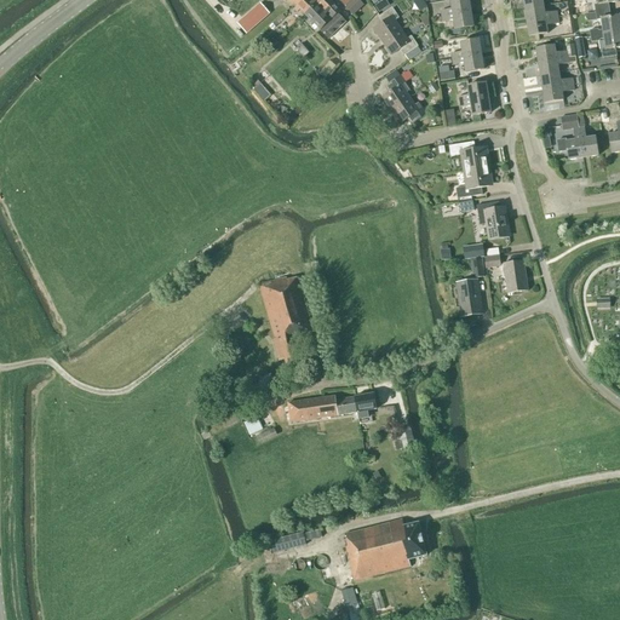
[(317,4),(314,0),(298,0),(294,5),(304,15),(304,16),(305,16),(317,4)]
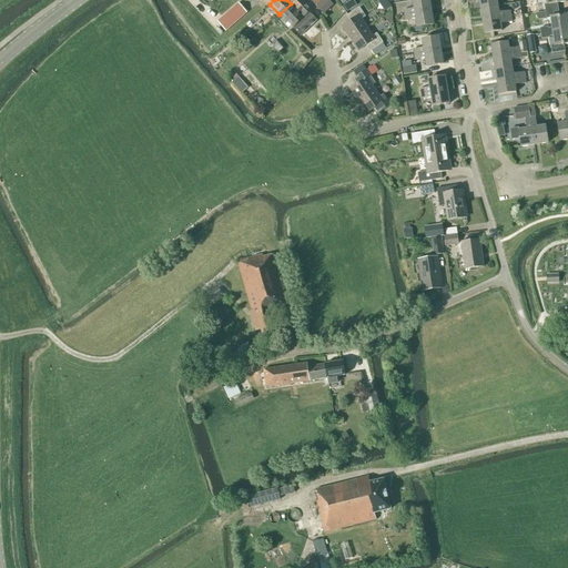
[(304,2),(302,0),(294,0),(291,3),(296,10),(304,2)]
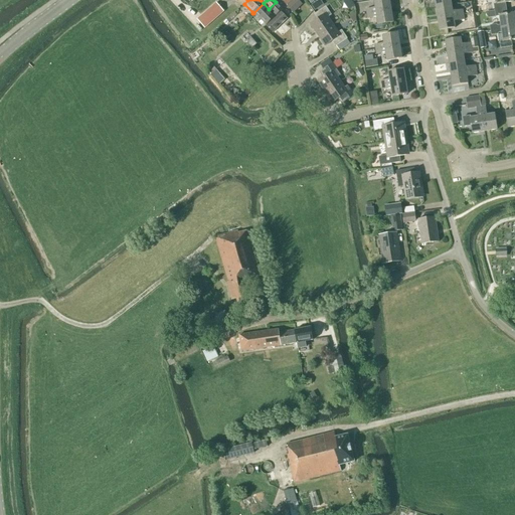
[(293,13),(303,5),(298,0),(296,0),(288,7),(293,13)]
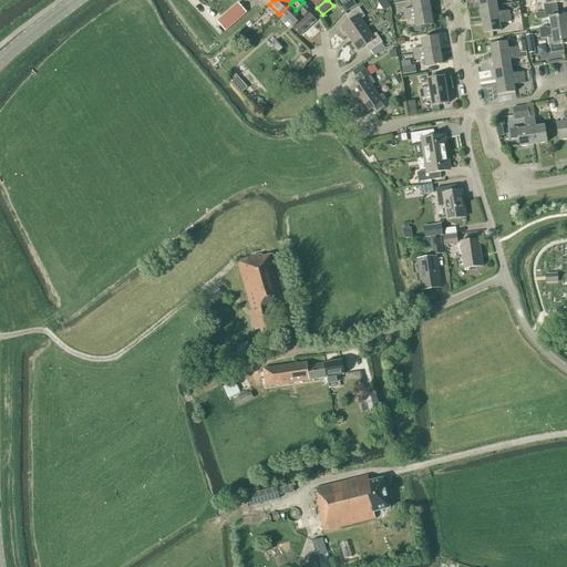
[(352,0),(343,7),(347,12),(354,8),(357,7),(352,0)]
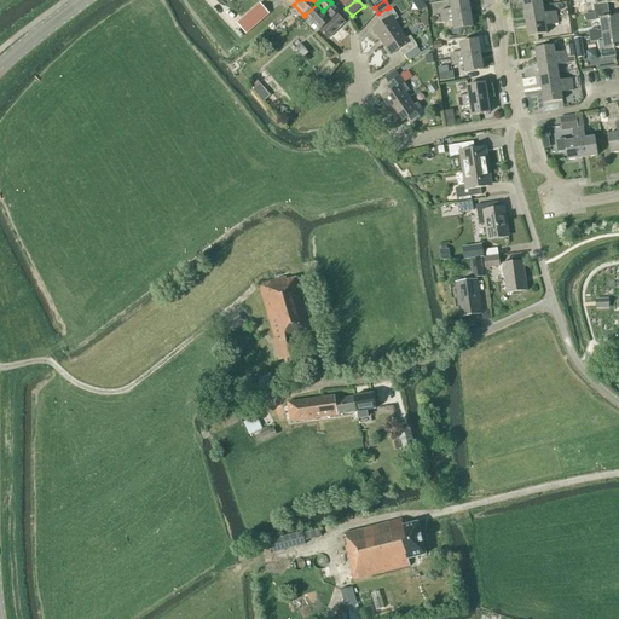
[(416,0),(414,3),(420,12),(427,7),(422,0),(416,0)]
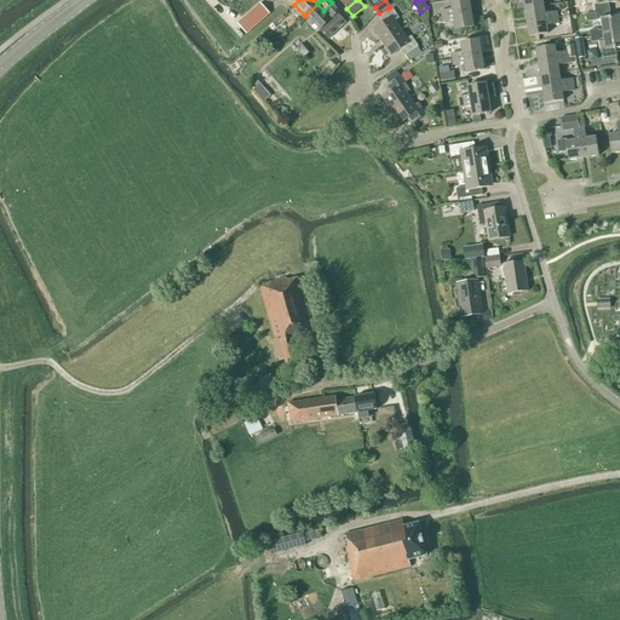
[(442,17),(471,13),(469,0),(458,0),(451,1),(452,10),(441,12),(442,17)]
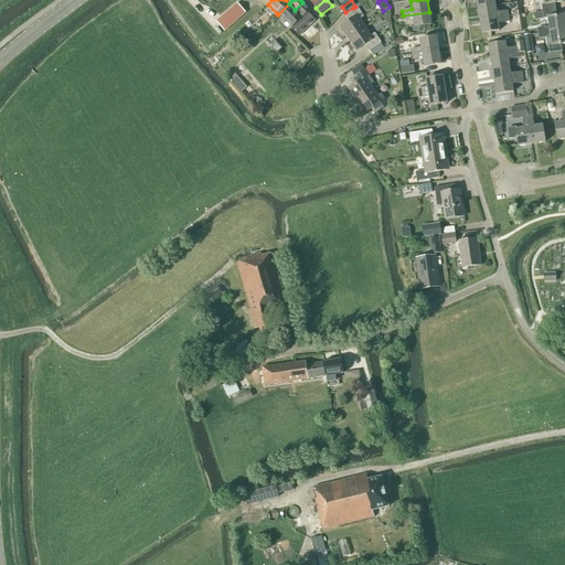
[(562,0),(544,0),(545,4),(542,6),(543,12),(555,10),(554,3),(563,2),(562,0)]
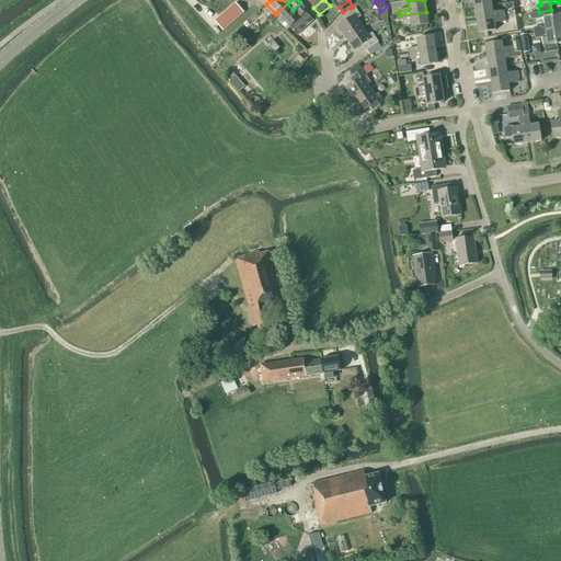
[(305,13),(308,10),(300,2),(293,10),(301,18),(305,13)]
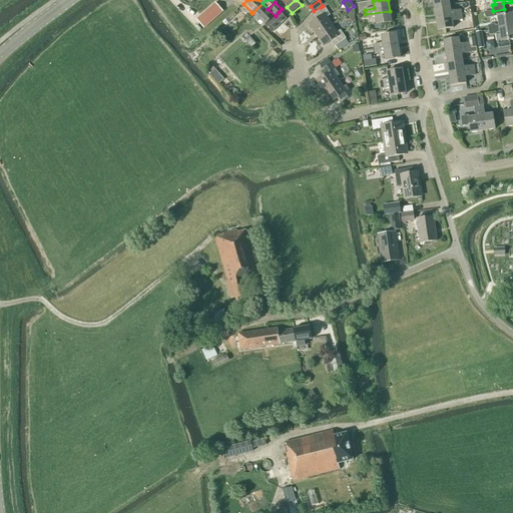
[(215,3),(196,20),(203,29),(222,12),(215,3)]
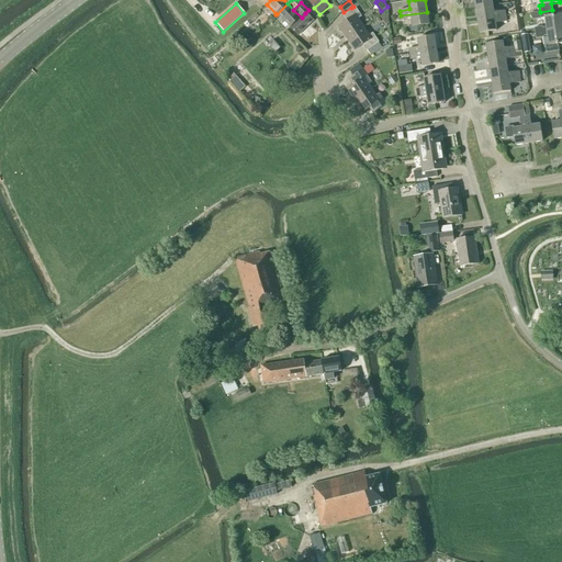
[(293,10),(288,3),(277,14),(290,27),(290,29),(302,18),(293,10)]
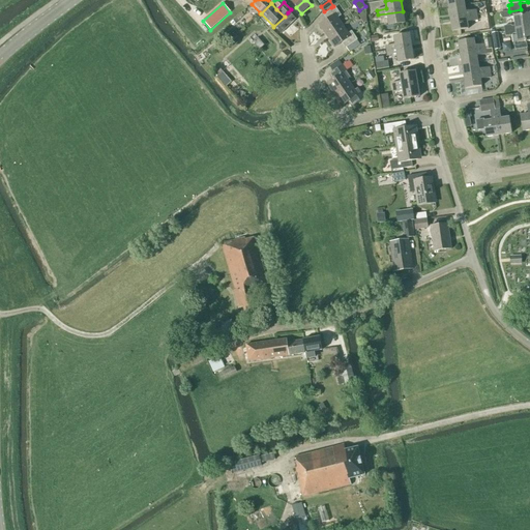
[(450,20),(476,16),(475,10),(465,11),(464,6),(448,8),(450,20)]
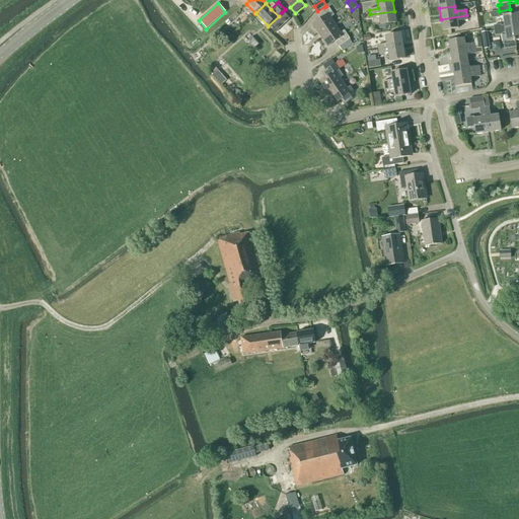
[(319,36),(336,25),(330,17),(334,15),(328,7),(316,15),(319,20),(312,25),(319,36)]
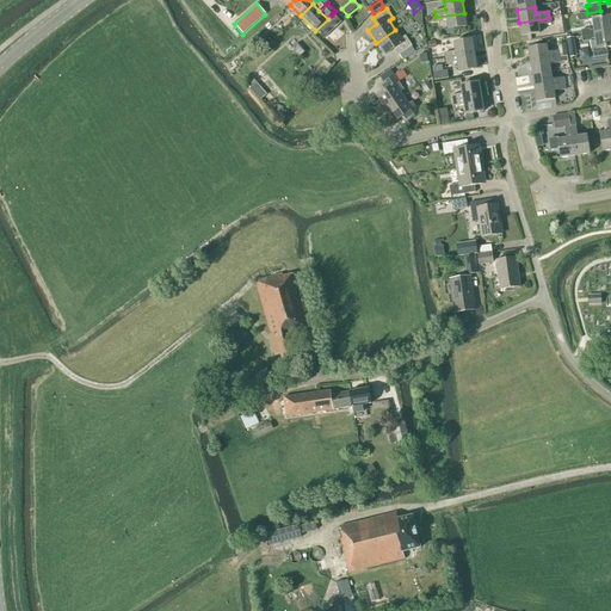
[(590,30),(581,31),(582,37),(610,32),(610,17),(602,18),(600,11),(587,13),(587,20),(588,20),(592,20),(593,31),(590,31),(590,30)]
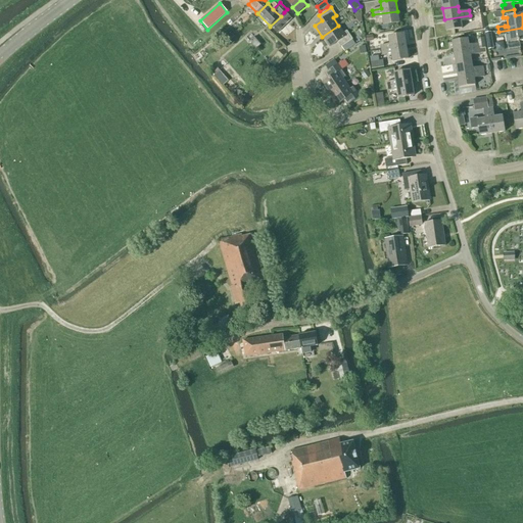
[(397,11),(373,14),(373,19),(382,18),(383,26),(388,25),(399,24),(397,11)]
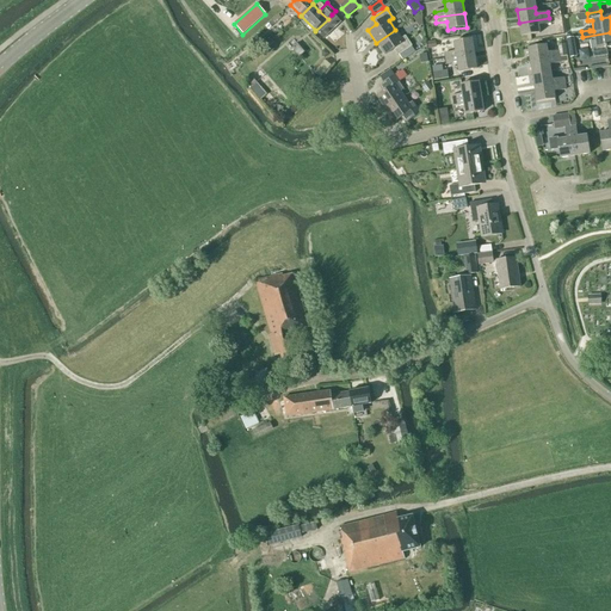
[(273,25),(283,18),(279,14),(271,22),(273,25)]
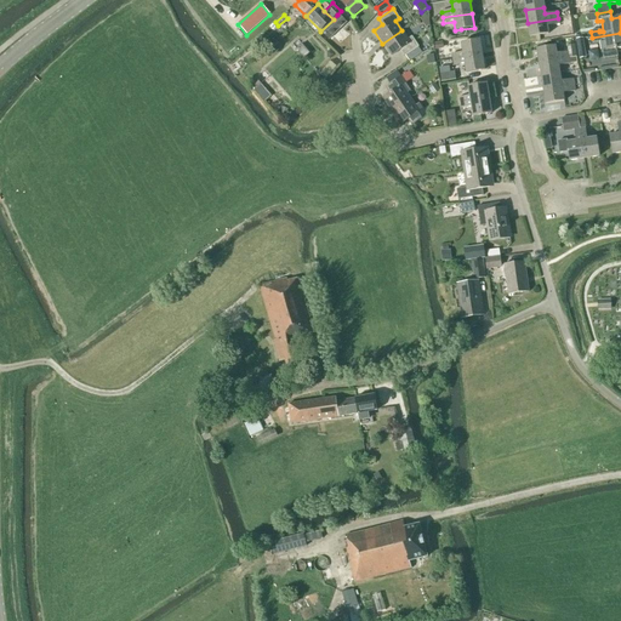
[(334,20),(320,32),(329,40),(346,23),(337,15),(334,20)]
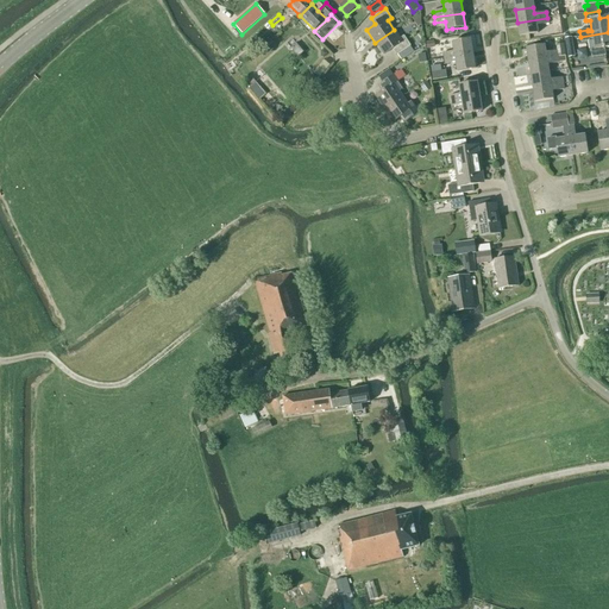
[(547,18),(518,23),(520,37),(538,33),(537,26),(548,24),(547,18)]
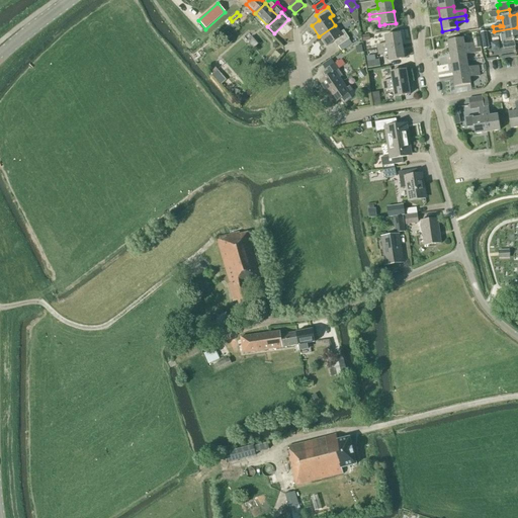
[(335,25),(319,36),(327,48),(334,42),(337,48),(338,47),(348,39),(349,39),(345,34),(343,30),(340,32),(335,25)]
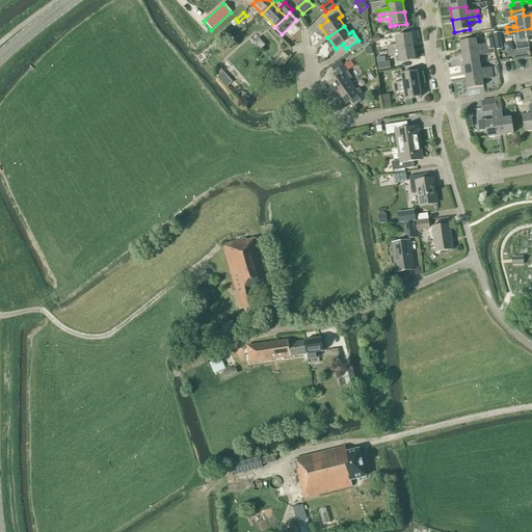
[(531,28),(507,32),(507,36),(514,35),(514,34),(517,33),(520,43),(515,44),(516,50),(529,49),(528,43),(531,42),(531,28)]
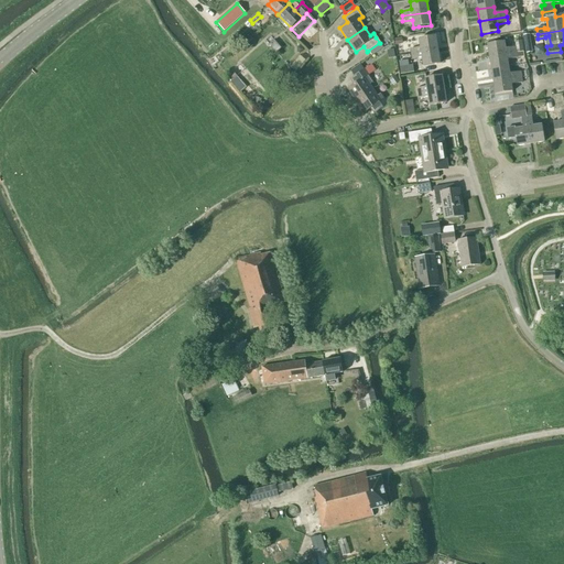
[(411,55),(437,51),(435,38),(419,40),(420,49),(410,50),(411,55)]
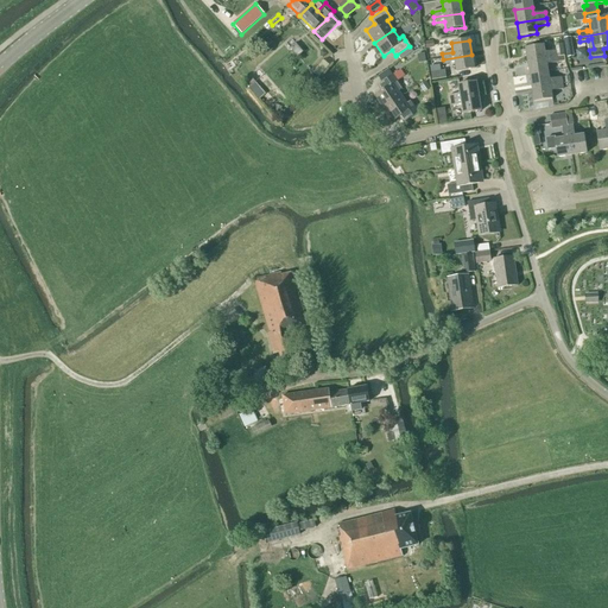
[(296,44),(291,49),(292,50),(297,56),(302,52),(296,44)]
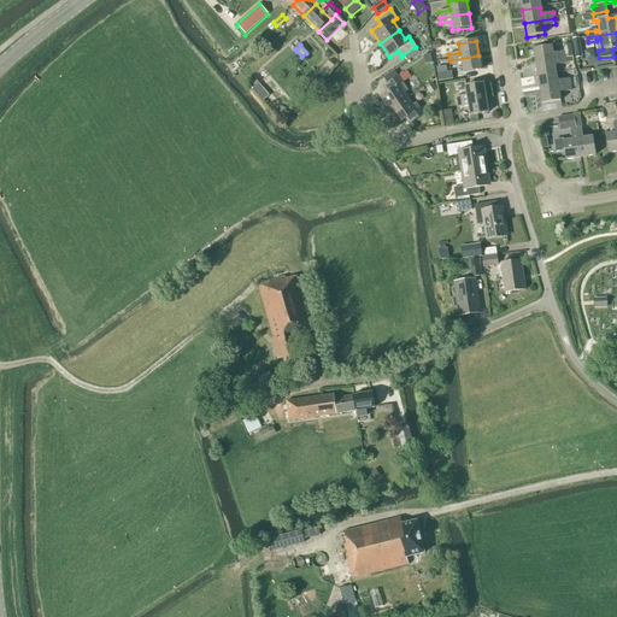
[(535,63),(565,58),(565,53),(553,54),(552,46),(533,50),(535,63)]
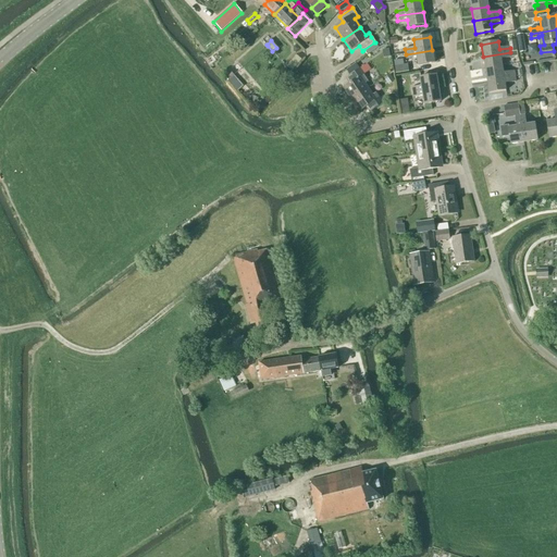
[(379,48),(374,42),(363,50),(368,56),(379,48)]
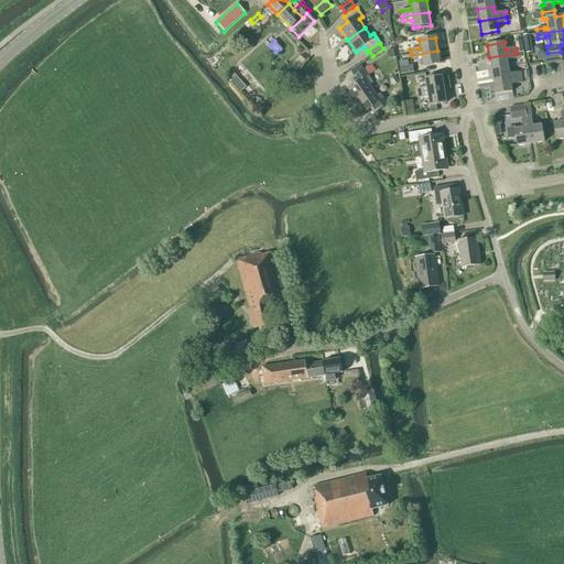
[(535,47),(537,56),(545,54),(544,45),(535,47)]
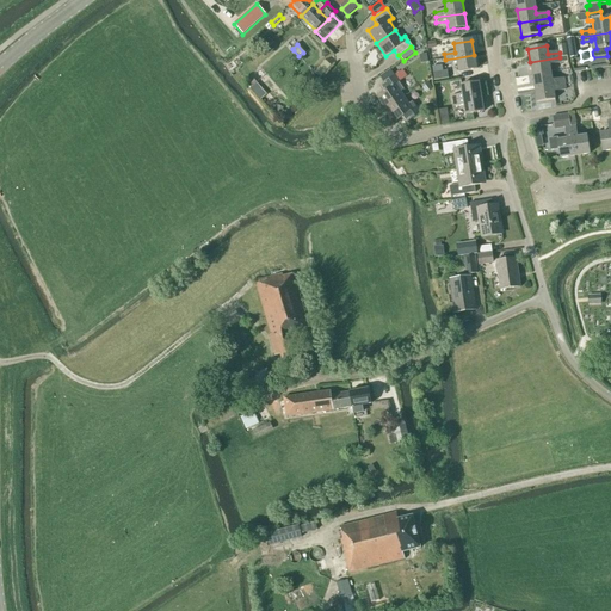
[(474,55),(445,60),(446,65),(457,63),(458,72),(476,69),(474,55)]
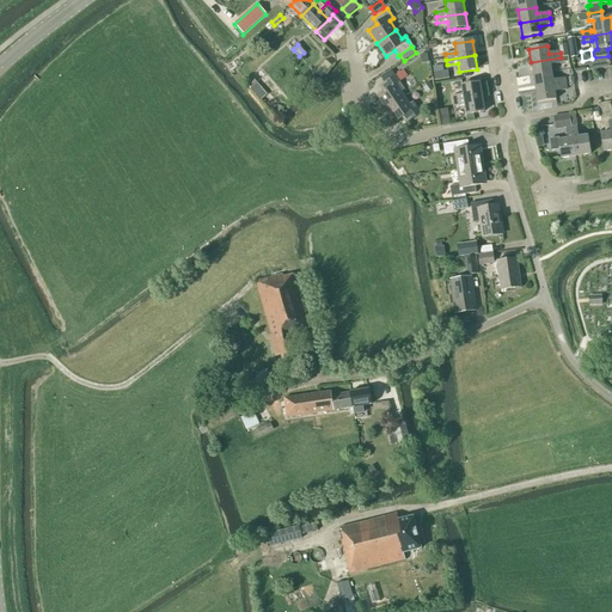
[(533,75),(551,73),(550,66),(562,63),(561,57),(531,62),(533,75)]
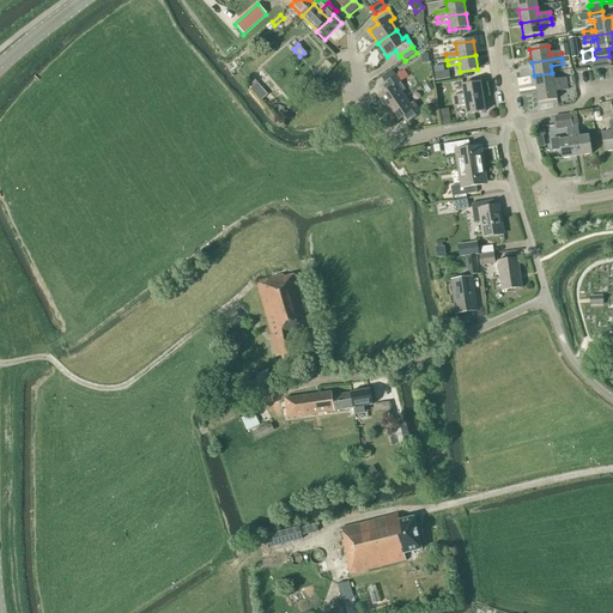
[(316,74),(321,79),(333,66),(327,61),(316,74)]
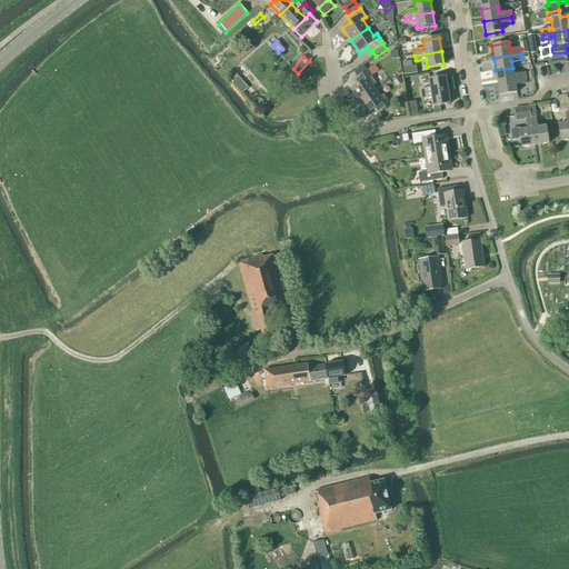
[(363,65),(353,71),(358,78),(368,71),(363,65)]
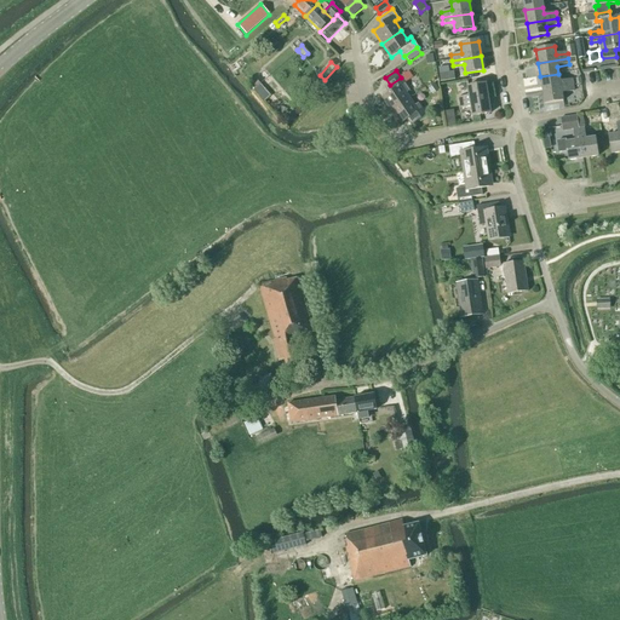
[(407,73),(401,78),(405,84),(412,79),(413,78),(408,72),(407,73)]
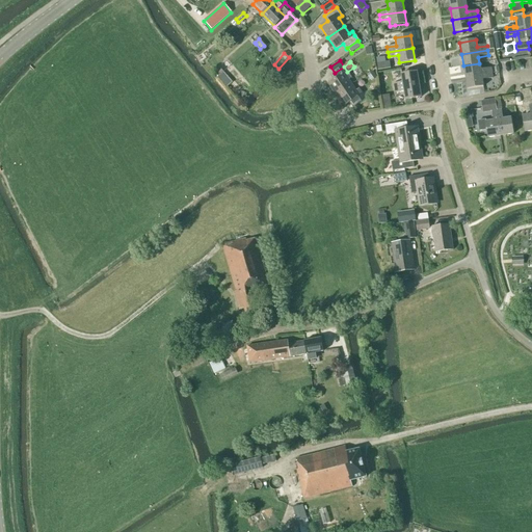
[(386,62),(377,64),(378,71),(390,69),(389,62),(386,62)]
